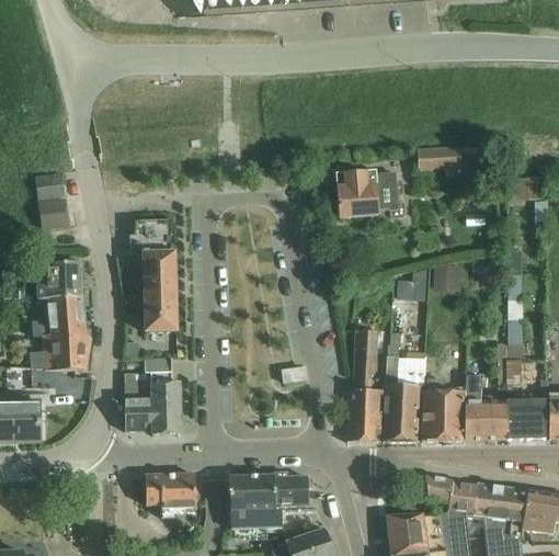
[(460,174),(491,173),(490,157),(478,157),(477,146),(418,148),(419,169),(460,167),(460,174)]
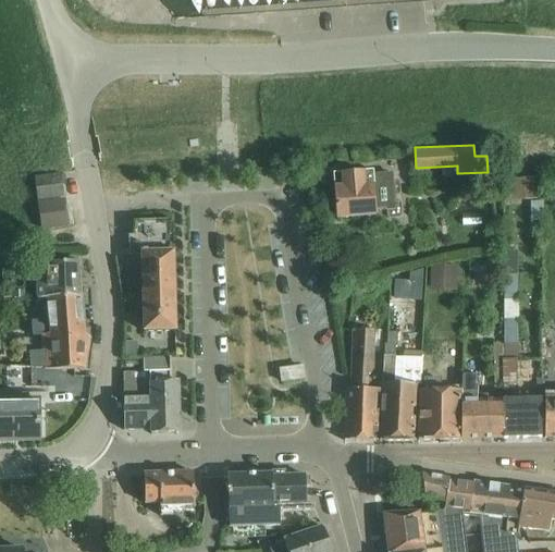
[(373,168),(334,171),(337,216),(377,212),(377,207),(383,206),(384,208),(393,207),(391,169),(373,170),(373,168)]
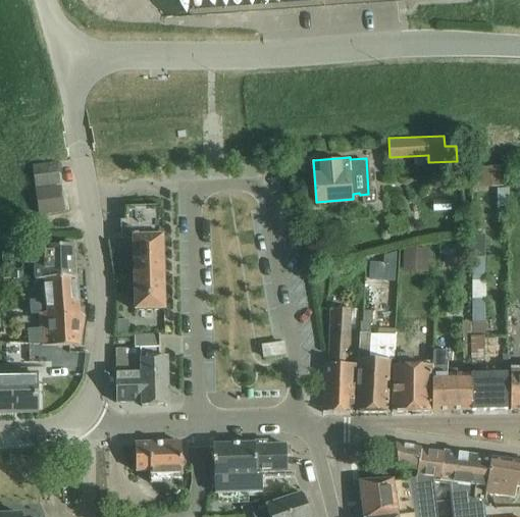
[(38,185),(62,182),(59,159),(35,162),(38,185)]
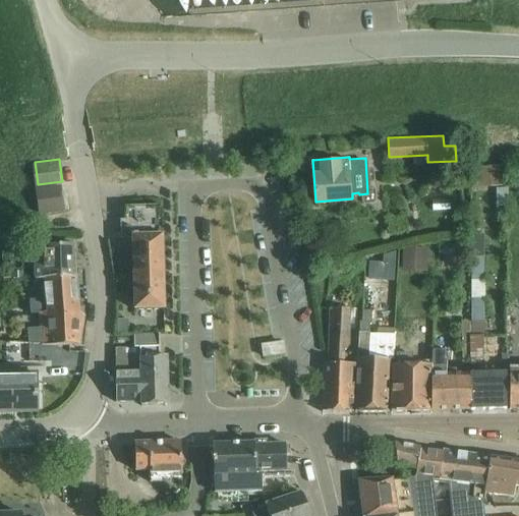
[(505,160),(480,161),(480,181),(506,180),(505,160)]
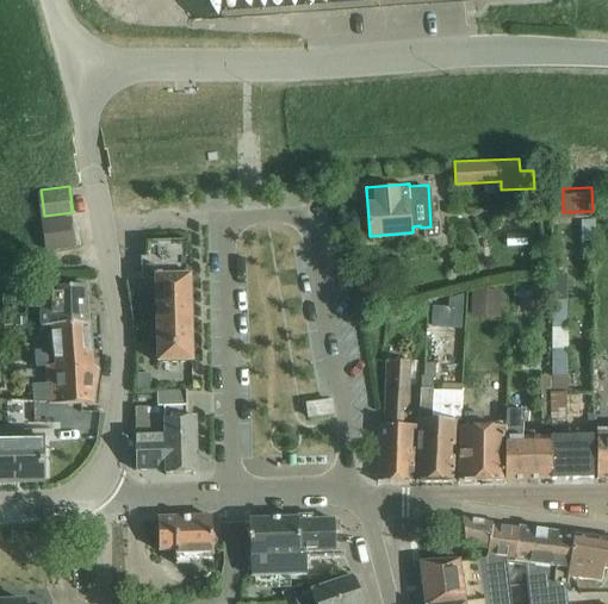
[(47,218),(50,247),(76,243),(73,215),(47,218)]
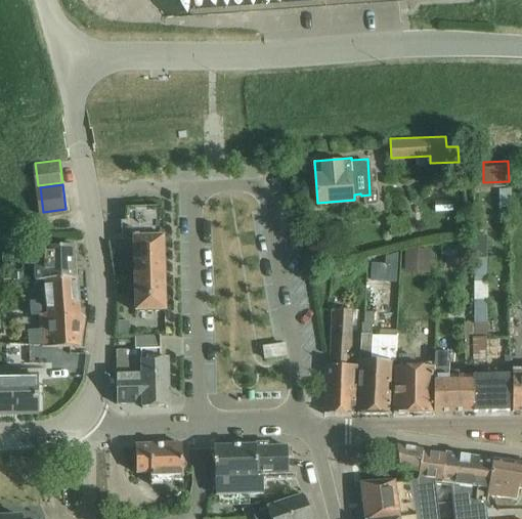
[(137,308),(167,307),(165,233),(164,233),(163,204),(127,205),(128,236),(135,235),(137,308)]
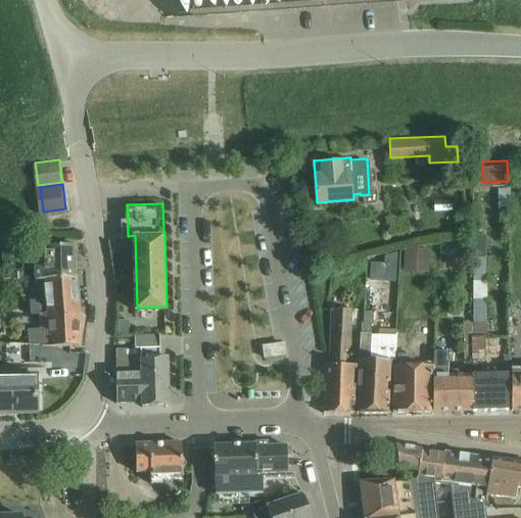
[(333,222),(332,233),(344,233),(344,222),(333,222)]
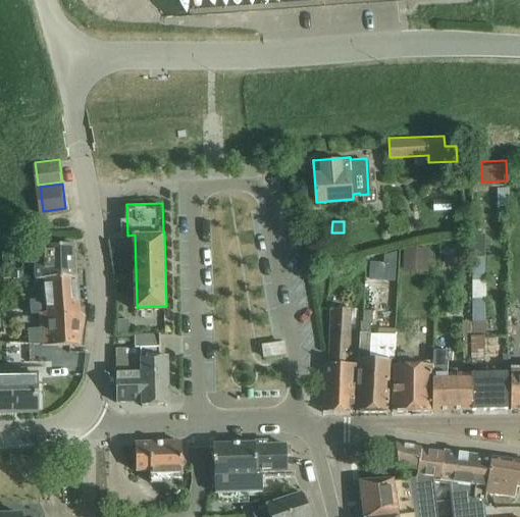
[(486,230),(473,230),(473,253),(486,253),(486,230)]
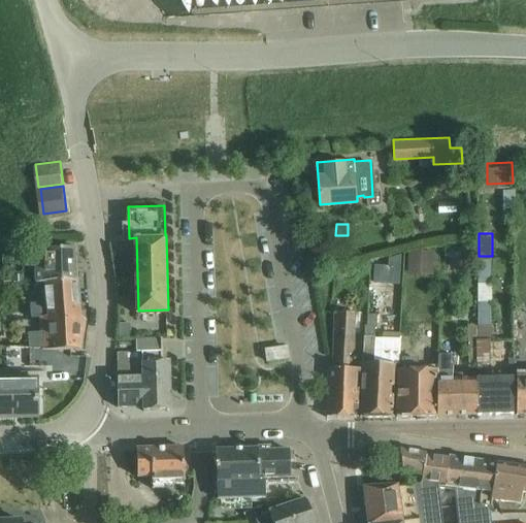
[(36,279),(44,279),(45,285),(55,285),(55,279),(77,276),(76,243),(45,246),(36,246),(36,279)]
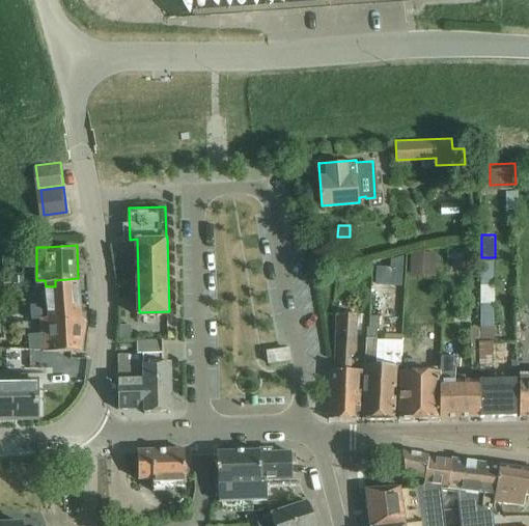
[(410,249),(409,271),(435,272),(435,250),(410,249)]
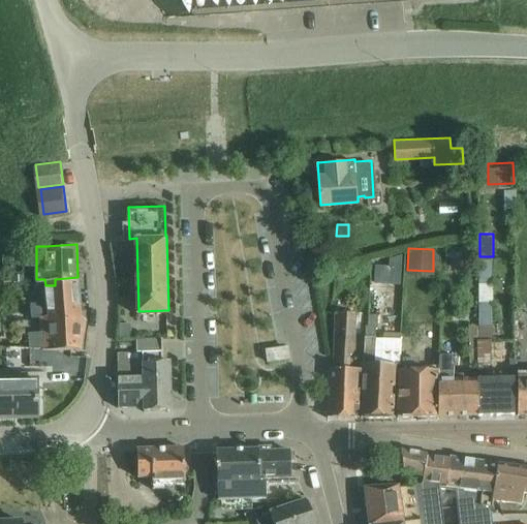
[(372,254),(372,271),(388,271),(388,254),(372,254)]
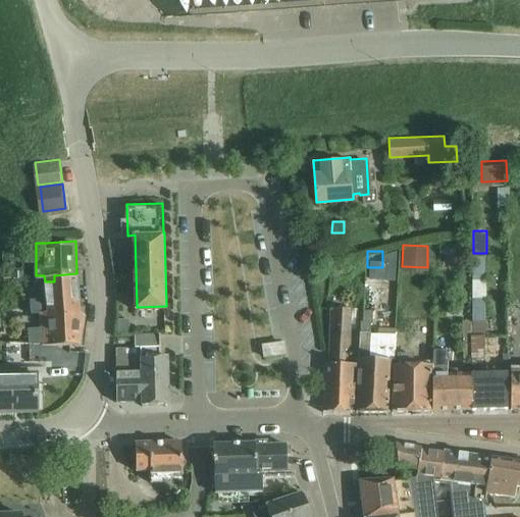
[(33,313),(42,312),(81,309),(78,273),(76,273),(54,275),(54,281),(45,281),(47,297),(31,298),(33,313)]
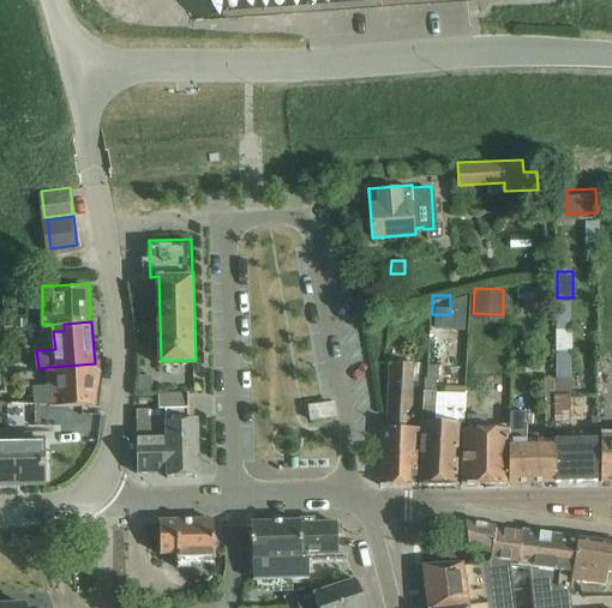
[(573,327),(557,327),(557,374),(557,404),(557,419),(573,419),(573,327)]
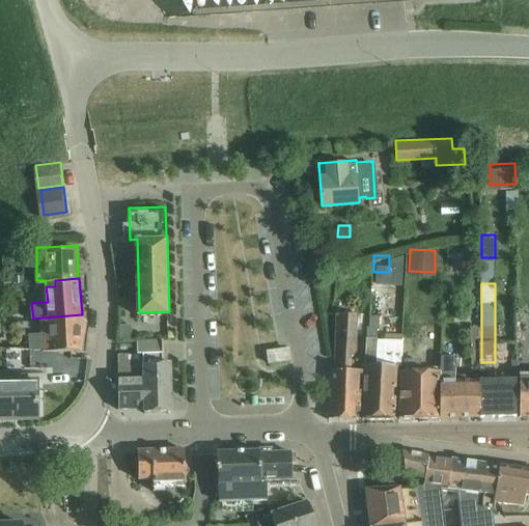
[(336,312),(335,366),(330,366),(328,417),(360,417),(363,367),(350,367),(351,354),(353,354),(356,349),(357,311),(336,312)]
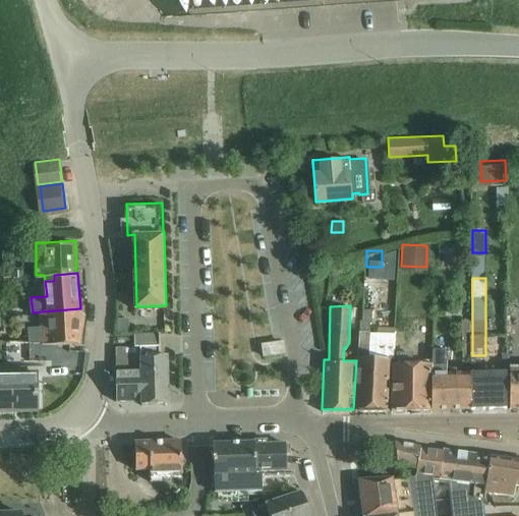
[(359,321),(355,409),(387,408),(390,355),(393,355),(395,325),(380,325),(380,331),(369,331),(369,321),(371,321),(371,307),(362,307),(361,321),(359,321)]
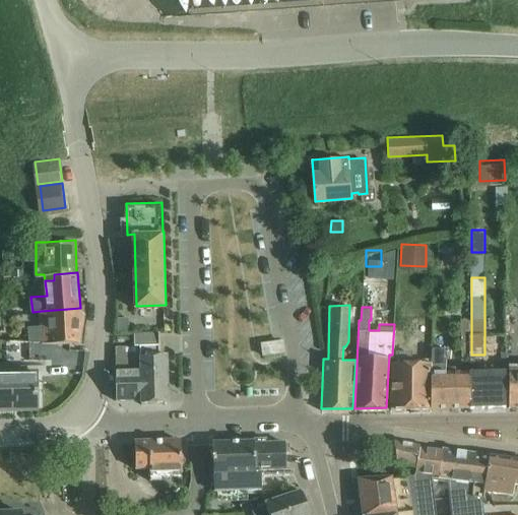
[(43,325),(35,325),(29,326),(29,334),(30,340),(44,341),(80,341),(85,313),(80,309),(80,308),(42,311),(43,325)]
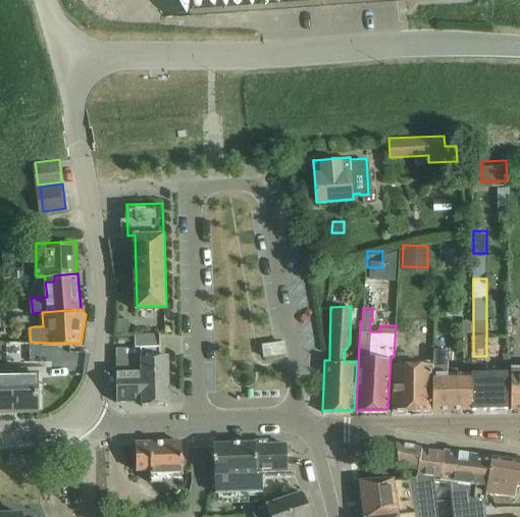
[(130,316),(118,317),(118,330),(131,330),(130,316)]
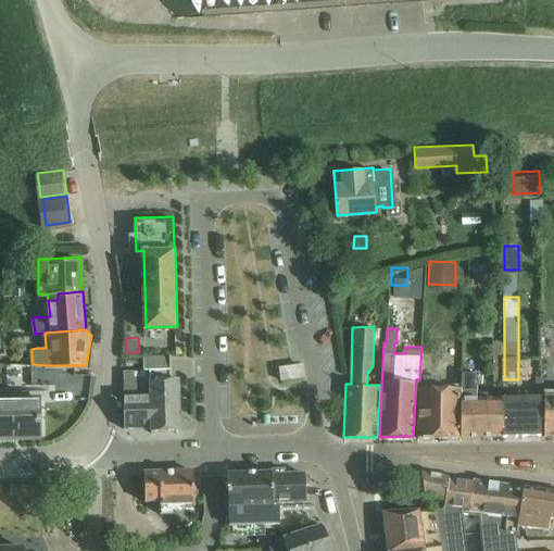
[(496,339),(493,339),(493,366),(504,366),(504,339),(502,339),(496,339)]
